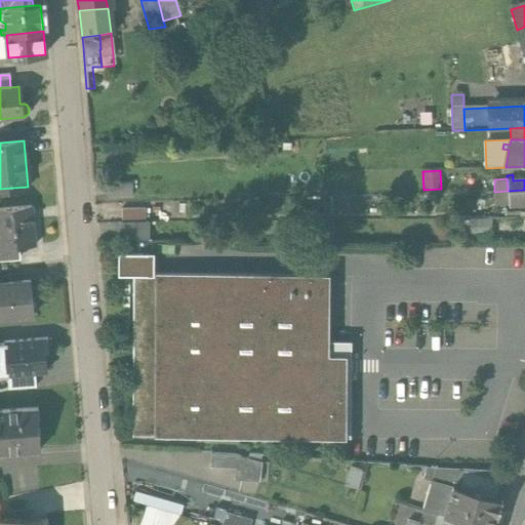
[(107,185),(108,201),(132,200),(132,185),(107,185)]
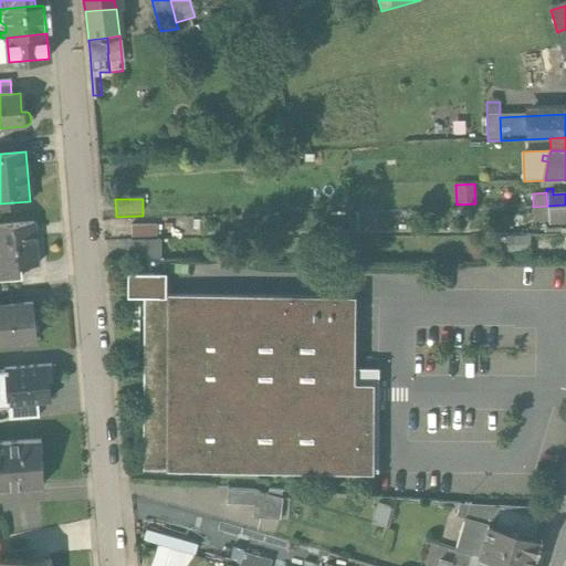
[(565,205),(547,206),(547,215),(542,215),(543,221),(565,220),(565,205)]
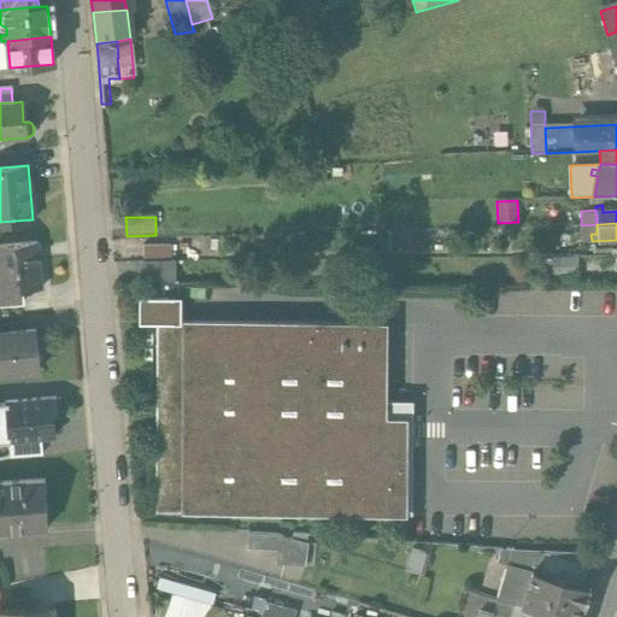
[(581,241),(592,241),(591,234),(597,234),(597,224),(581,225),(581,241)]
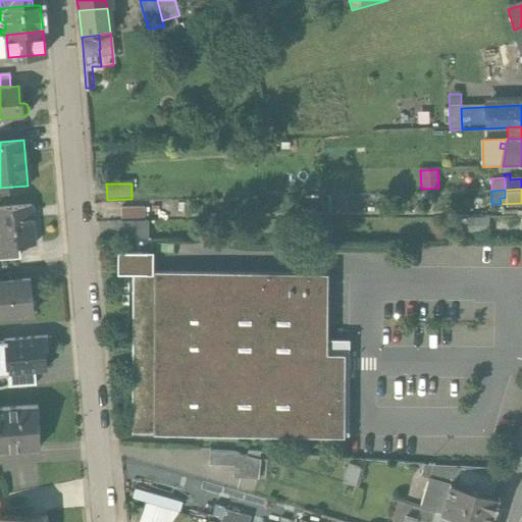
[(30,207),(0,208),(0,246),(16,245),(33,244),(30,207)]
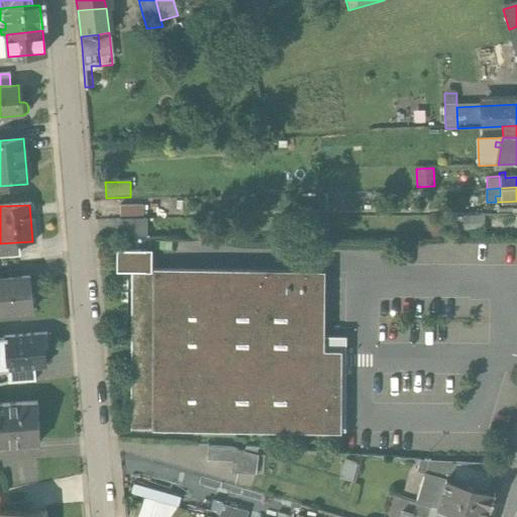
[(118,207),(117,220),(142,220),(142,207),(118,207)]
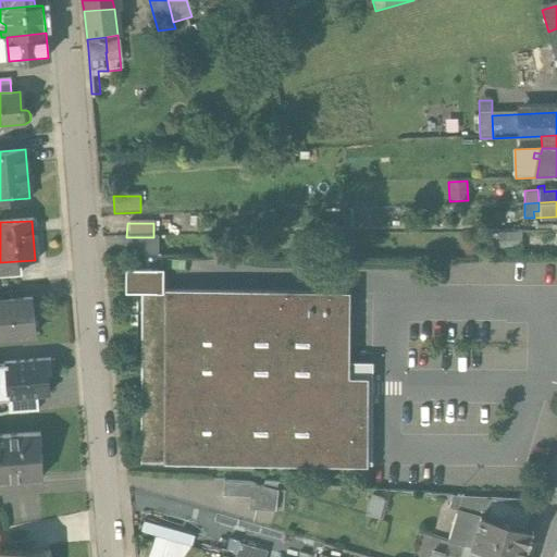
[(153,237),(126,237),(126,257),(156,257),(156,237),(153,237)]
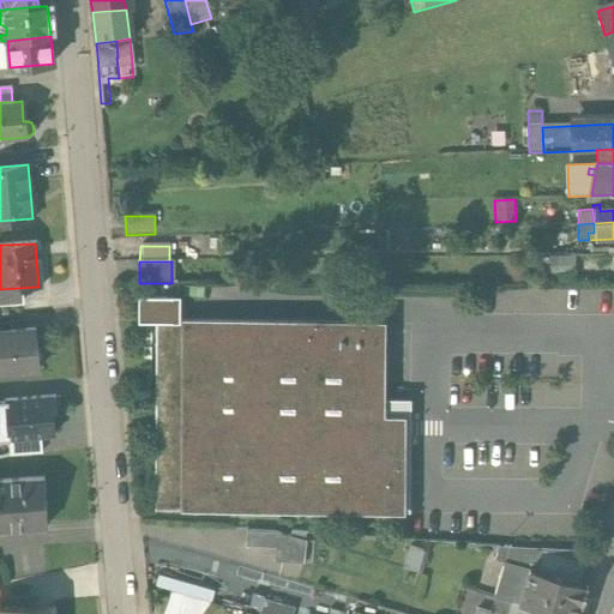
[(0,305),(20,304),(19,288),(0,289),(0,305)]
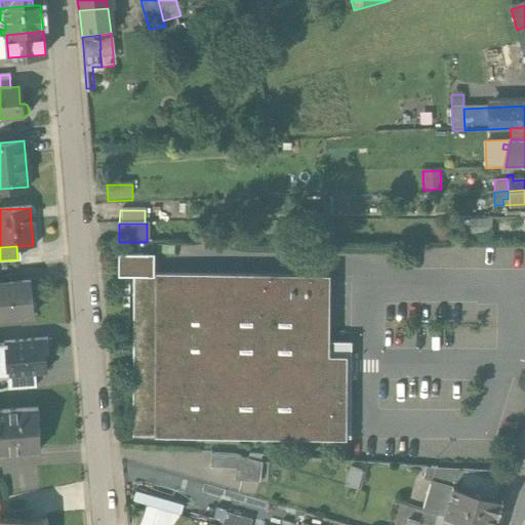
[(133,275),(148,275),(148,254),(118,254),(118,276),(133,276),(133,275)]
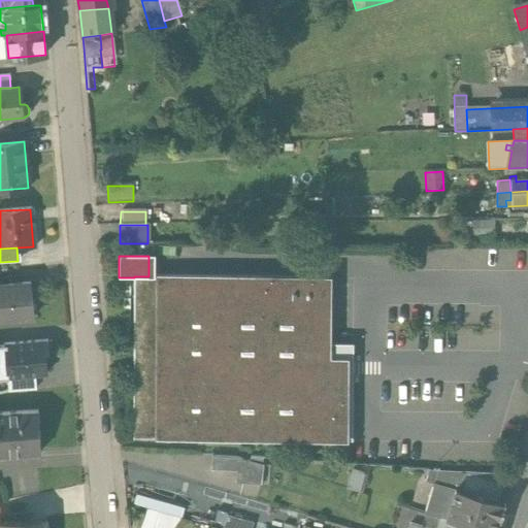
[(149,276),(134,276),(134,277),(133,439),(325,440),(347,440),(347,423),(347,359),(329,359),(329,289),(329,277),(149,276)]
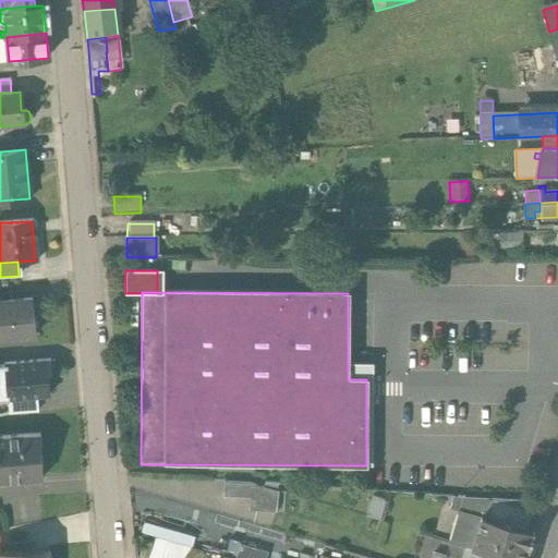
[(0,302),(0,339),(34,337),(31,300),(0,302)]
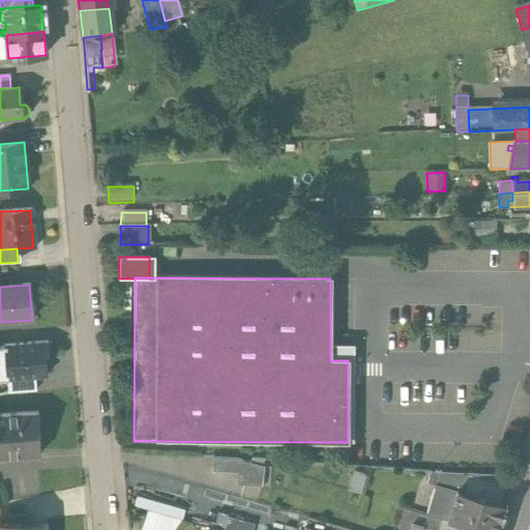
[(47,344),(5,346),(6,378),(34,376),(45,376),(43,357),(48,356),(47,344)]
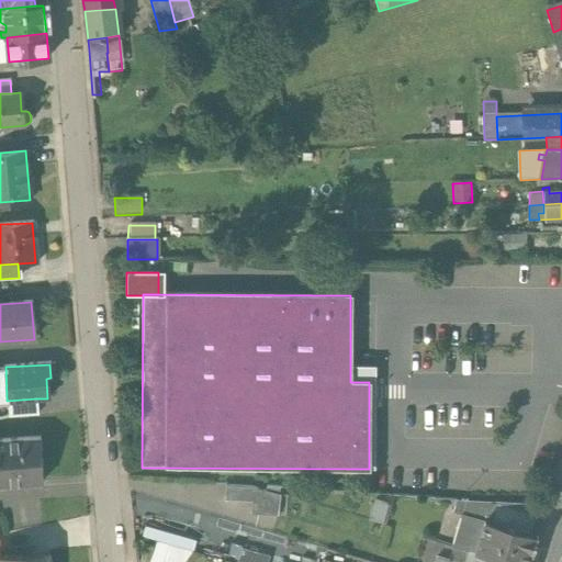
[(36,398),(7,401),(0,401),(0,419),(9,418),(37,415),(36,398)]
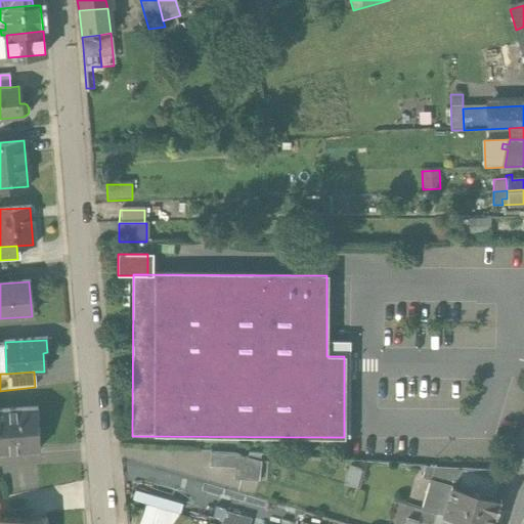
[(36,409),(0,411),(0,452),(39,450),(36,409)]
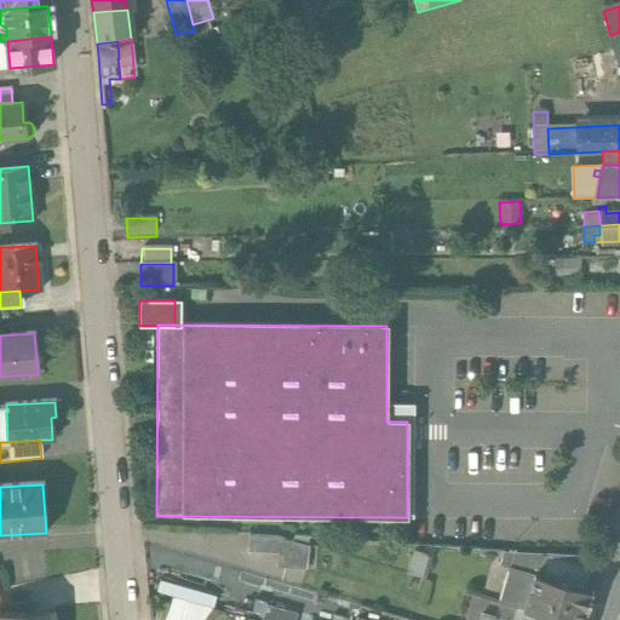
[(306,570),(309,547),(279,539),(250,537),(248,552),(277,555),(277,569),(306,570)]
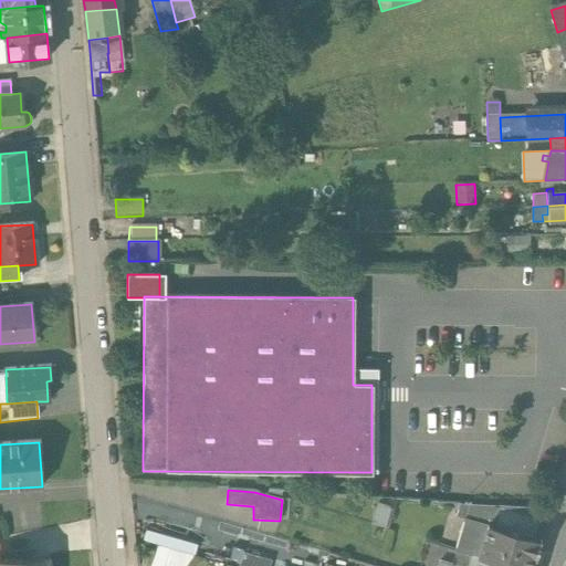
[(472,504),(471,516),(490,516),(488,524),(541,540),(549,510),(533,507),(472,504)]
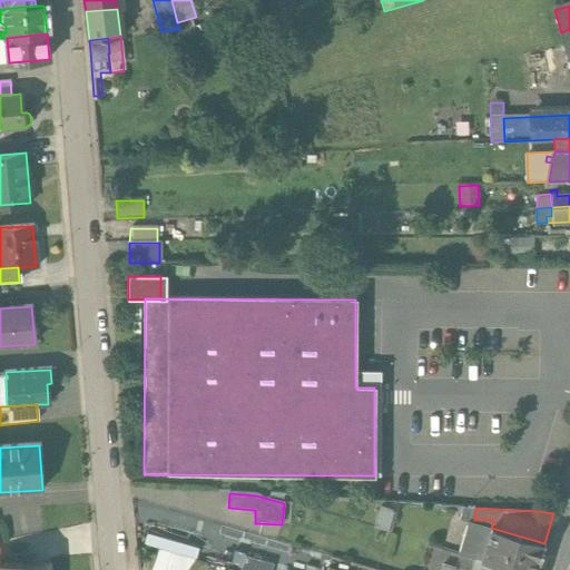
[(379,512),(374,530),(390,534),(394,517),(379,512)]
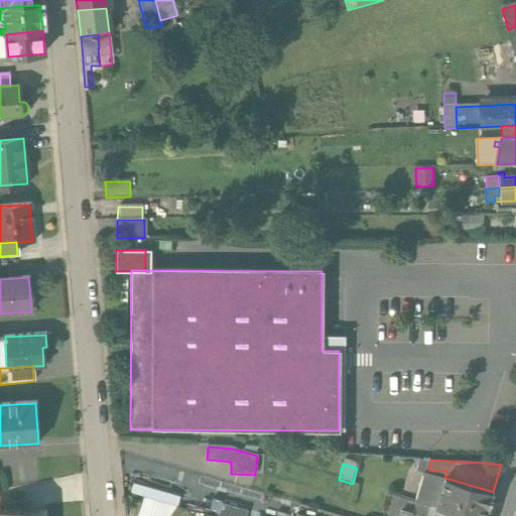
[(429,506),(435,507),(444,478),(446,471),(429,471),(425,470),(415,502),(429,506)]
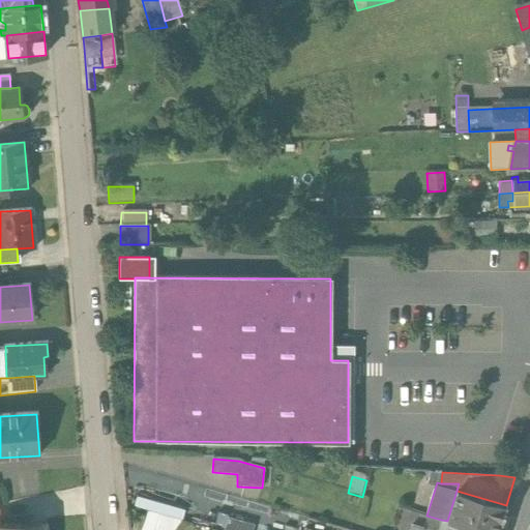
[(447,521),(478,529),(499,529),(501,523),(502,523),(507,505),(506,505),(457,491),(447,521)]
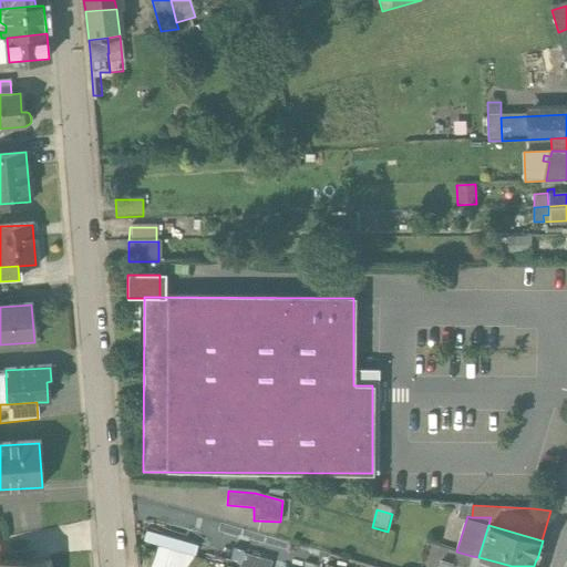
[(204,566),(207,560),(158,546),(152,566),(204,566)]
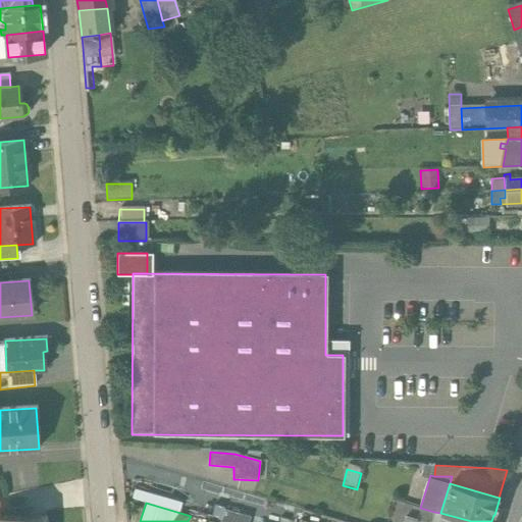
[(431,521),(434,512),(420,508),(416,521),(420,521),(431,521)]
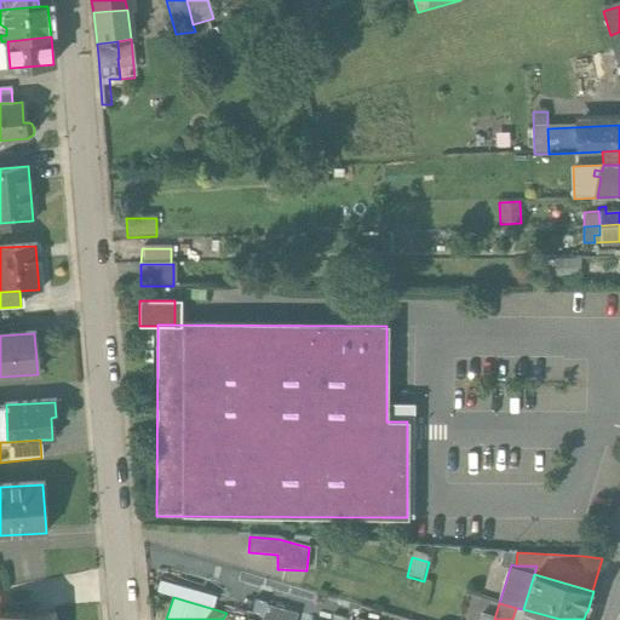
[(296,619),(298,614),(267,606),(262,619),(296,619)]
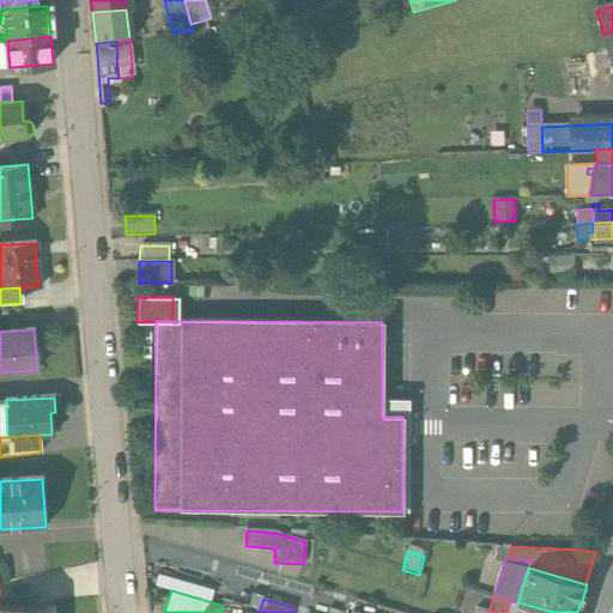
[(553,612),(517,602),(510,601),(507,612),(553,612)]
